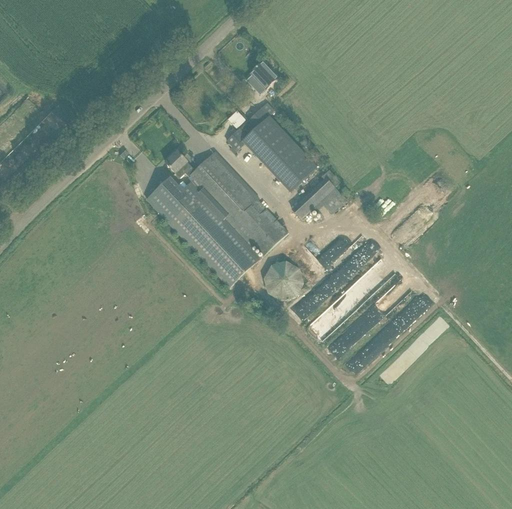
[(259,83),(265,89),(278,77),(263,61),(251,72),(261,82),(259,83)]
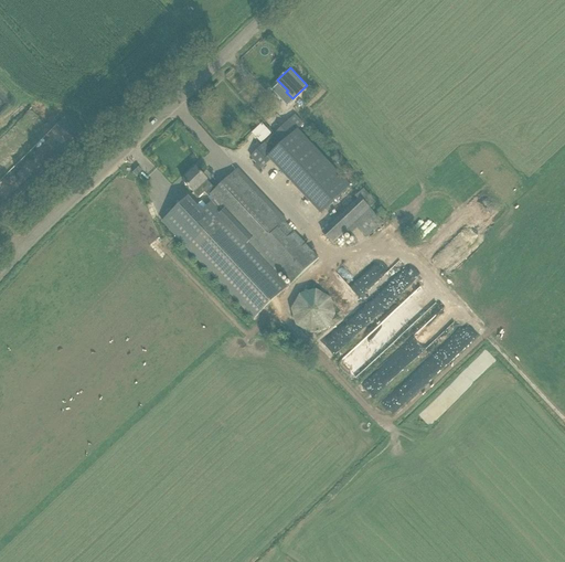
[(275,131),(283,140),(297,127),(304,120),(296,113),(275,131)]
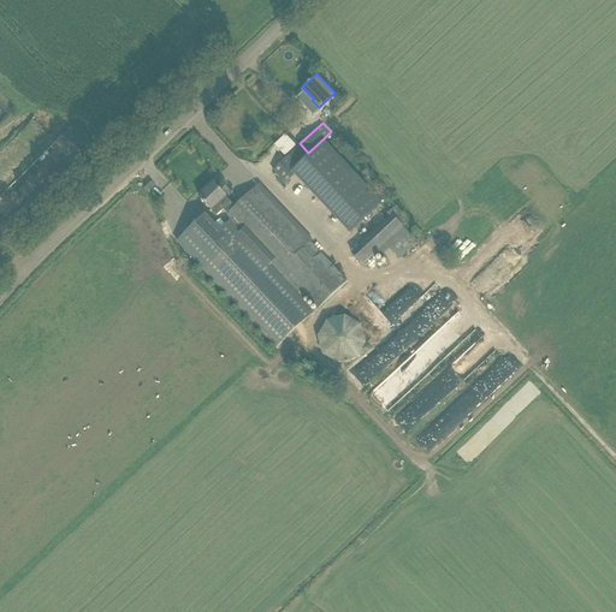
[(219,226),(218,224),(206,212),(177,238),(276,344),(347,279),(309,239),(312,237),(260,180),(235,203),(214,180),(200,195),(217,213),(223,207),(231,217),(219,226)]
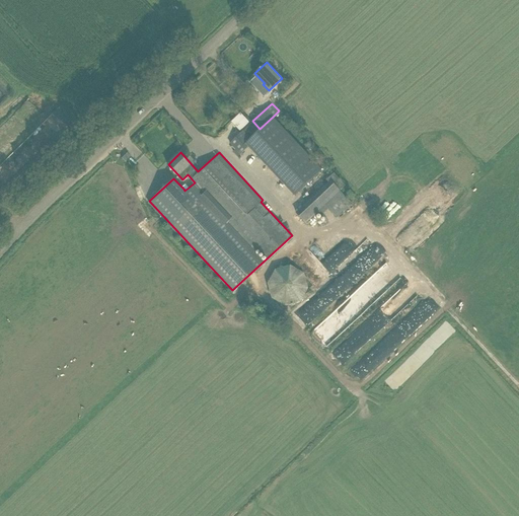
[(328,180),(296,211),(305,221),(316,212),(318,210),(321,213),(328,206),(332,210),(347,197),(340,189),(345,183),(334,171),(326,178),(328,180)]
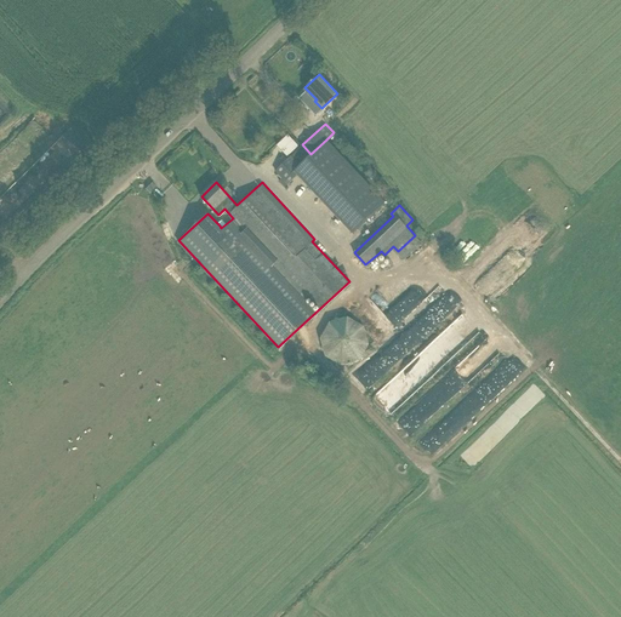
[(388,338),(443,292),(422,267),(375,306),(375,304),(365,312),(388,338)]
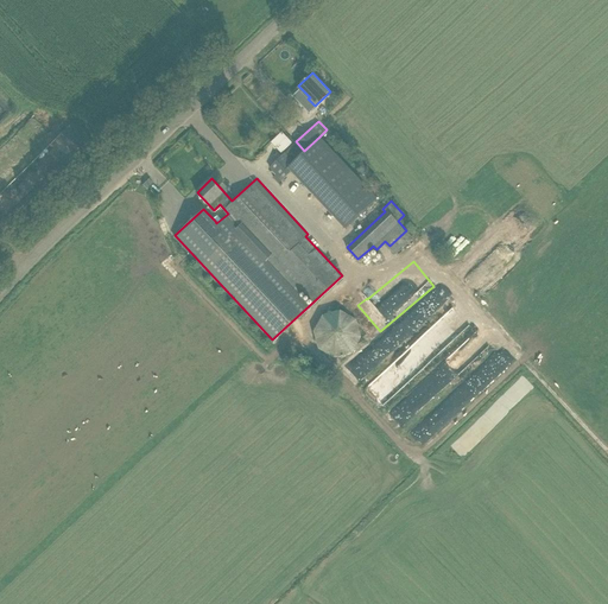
[(318,347),(334,356),(352,351),(360,335),(355,317),(340,309),(322,313),(314,330),(318,347)]
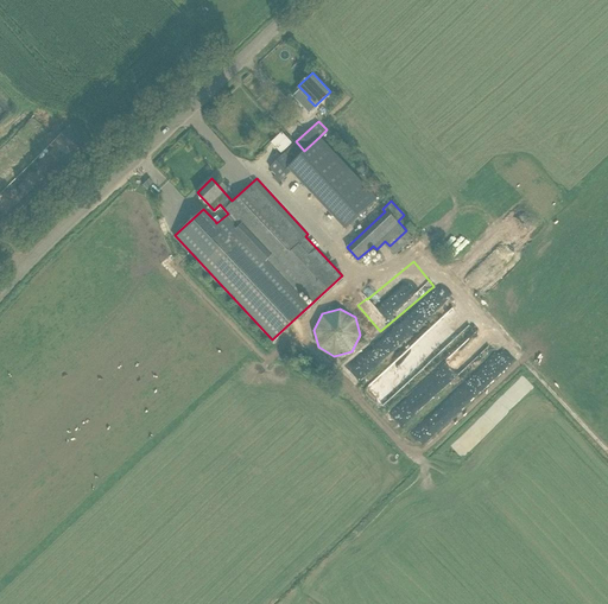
[(443,412),(454,419),(468,393),(453,385),(443,401),(448,404),(443,412)]
